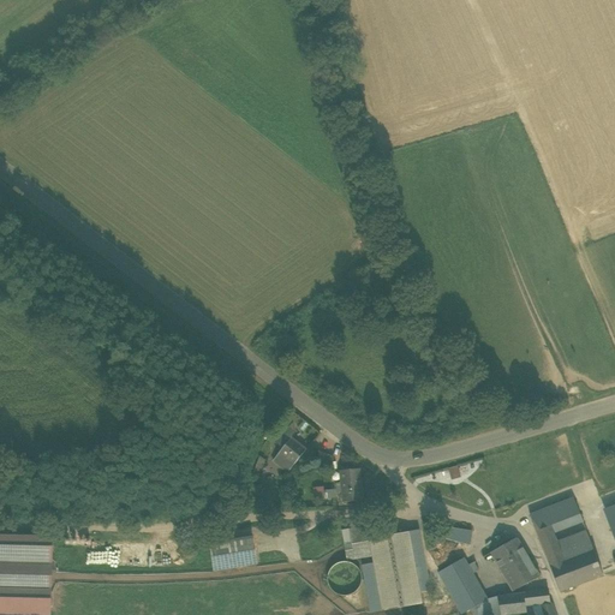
[(296,433),(281,422),(269,437),(282,449),(292,439),(296,433)]
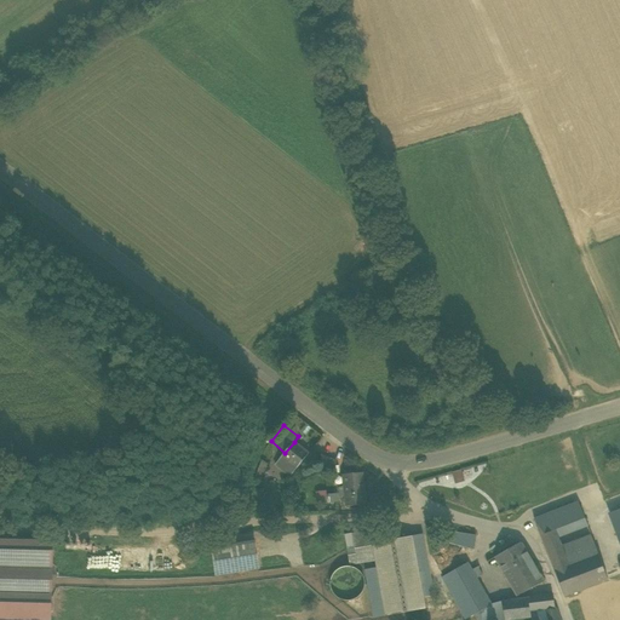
[(285,453),(281,457),(297,469),(309,454),(294,442),(285,453)]
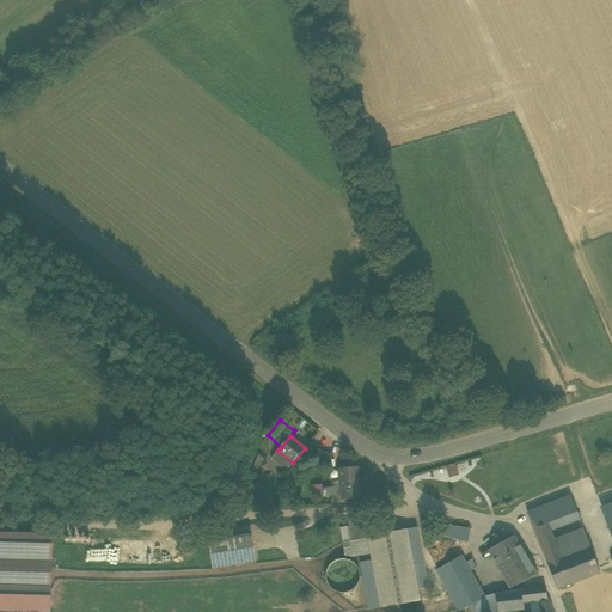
[(314,463),(320,465),(324,452),(318,450),(314,463)]
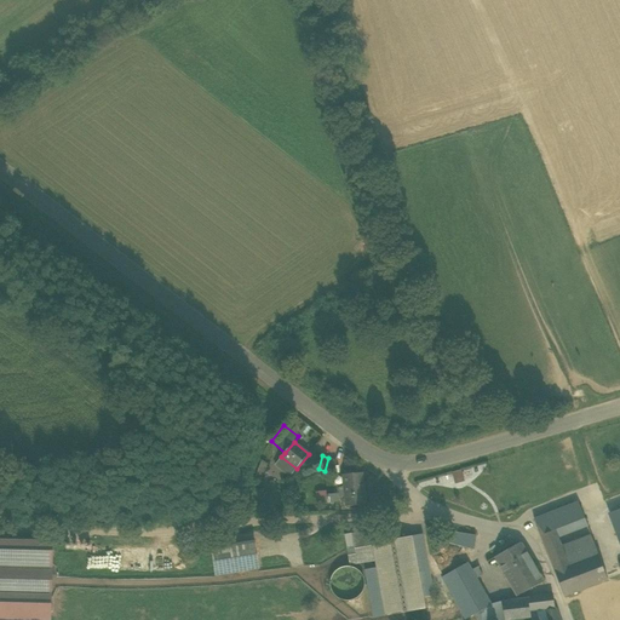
[(290,477),(297,469),(281,457),(275,465),(290,477)]
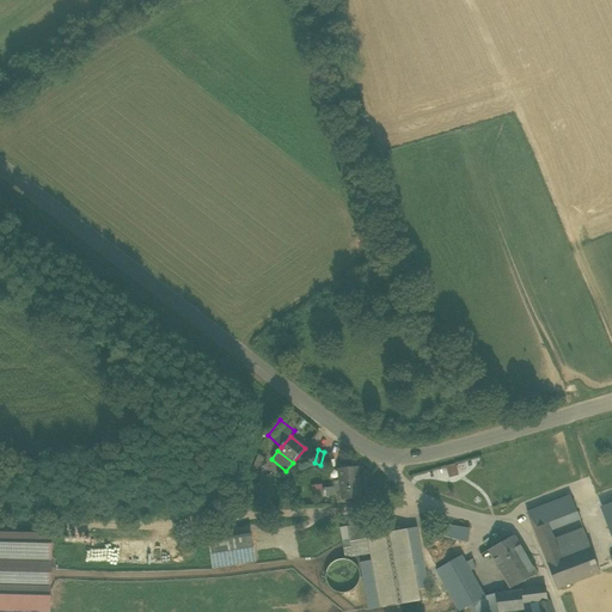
[(331,454),(324,452),(320,465),(326,467),(331,454)]
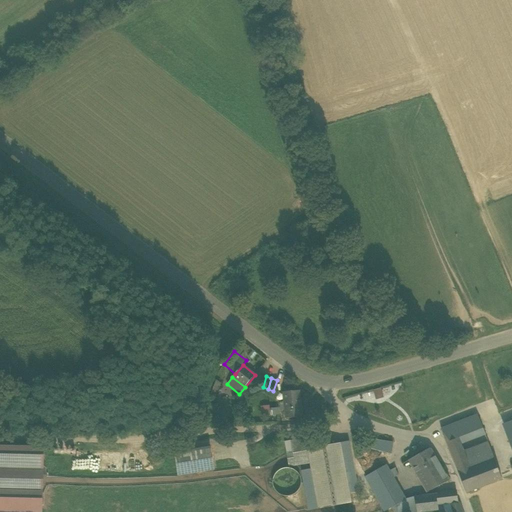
[(381,388),(373,390),(376,401),(384,398),(381,388)]
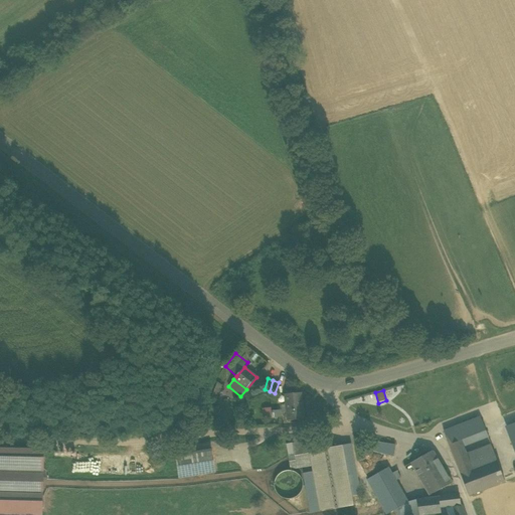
[(287,412),(288,420),(304,418),(303,409),(302,409),(301,403),(302,403),(301,393),(285,395),(286,404),(287,412)]
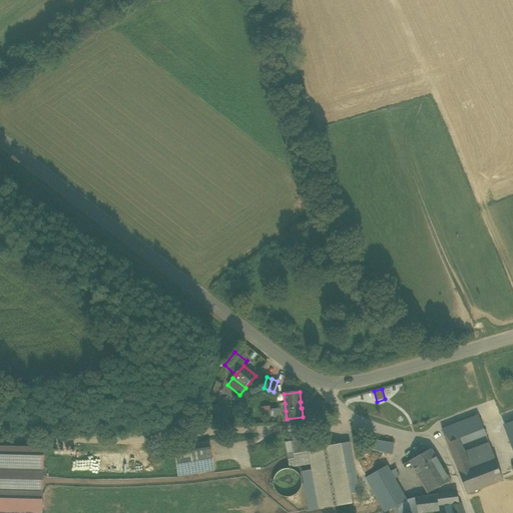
[(262,417),(268,417),(267,410),(271,410),(270,406),(261,407),(262,417)]
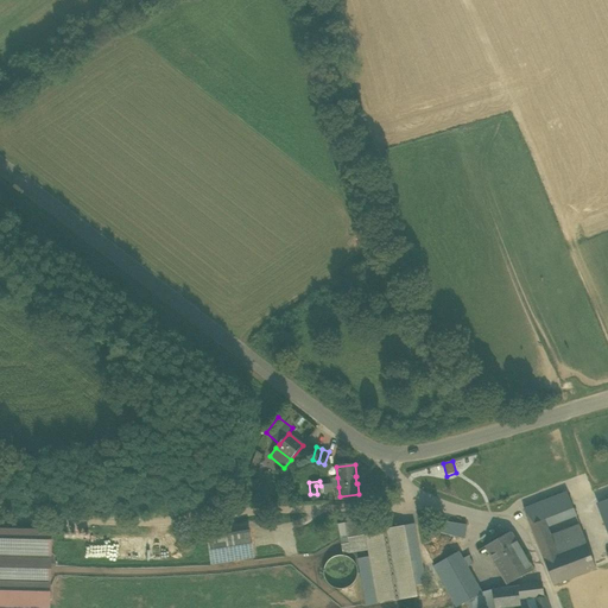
[(316,486),(317,494),(333,493),(331,485),(321,486),(316,486)]
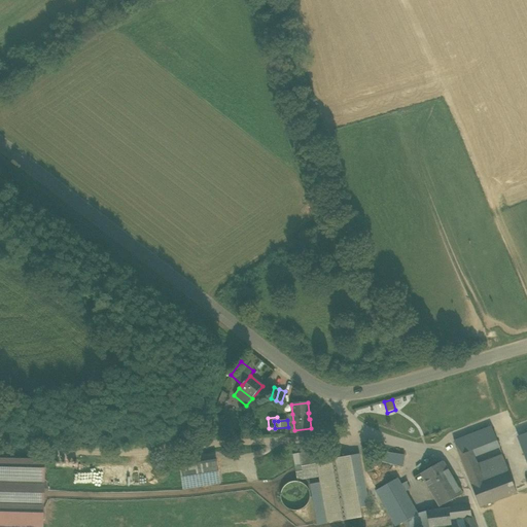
[(471,450),(488,444),(496,441),(491,427),(463,437),(466,445),(468,444),(471,450)]
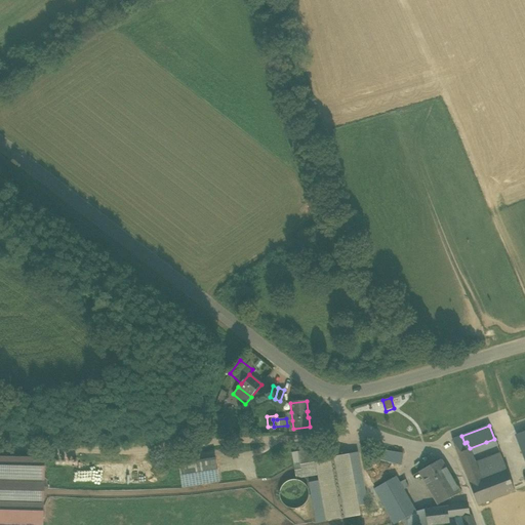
[(524,432),(516,436),(519,446),(524,443),(524,432)]
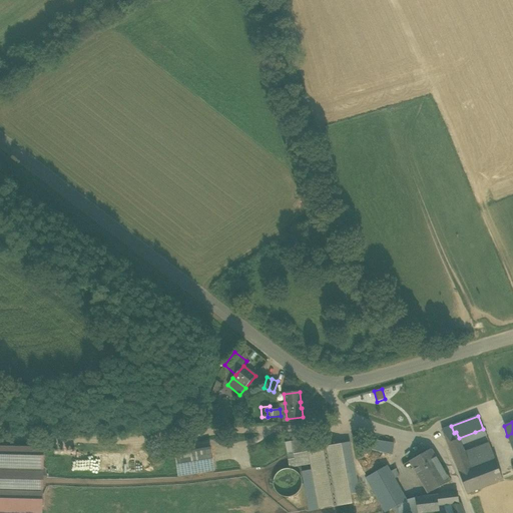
[(442,430),(445,436),(454,433),(451,426),(442,430)]
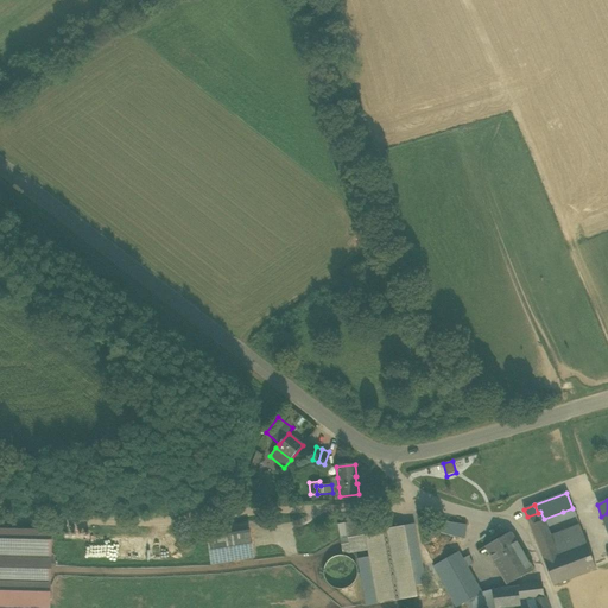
[(576,517),(572,508),(563,512),(567,520),(576,517)]
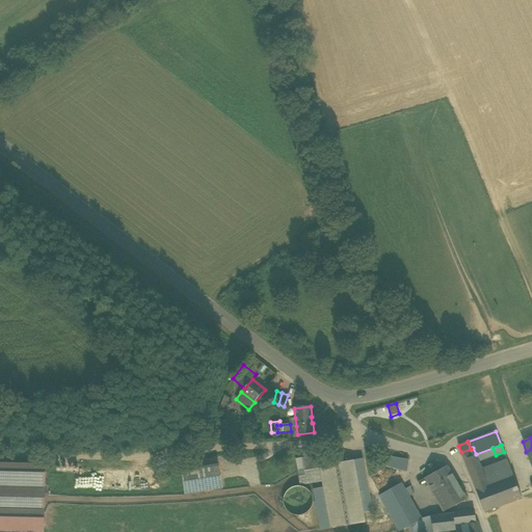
[(473,448),(471,449),(461,452),(467,467),(479,461),(476,454),(473,448)]
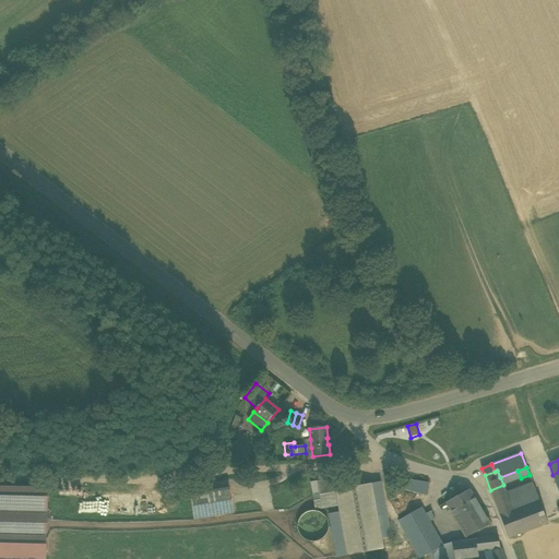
[(521,478),(518,471),(500,477),(503,485),(521,478)]
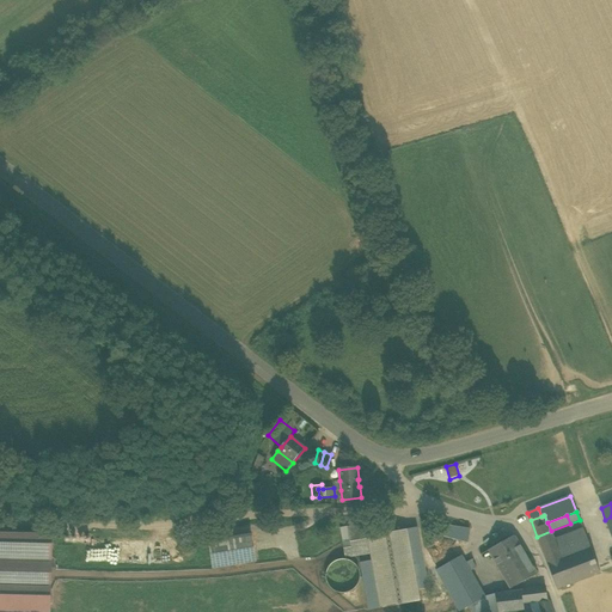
[(346,557),(371,552),(368,537),(366,526),(348,528),(349,539),(342,540),(346,557)]
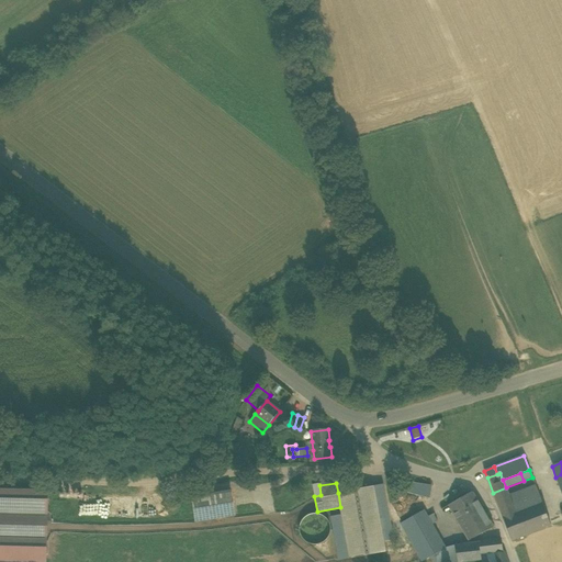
[(402,491),(429,498),(431,486),(404,483),(402,491)]
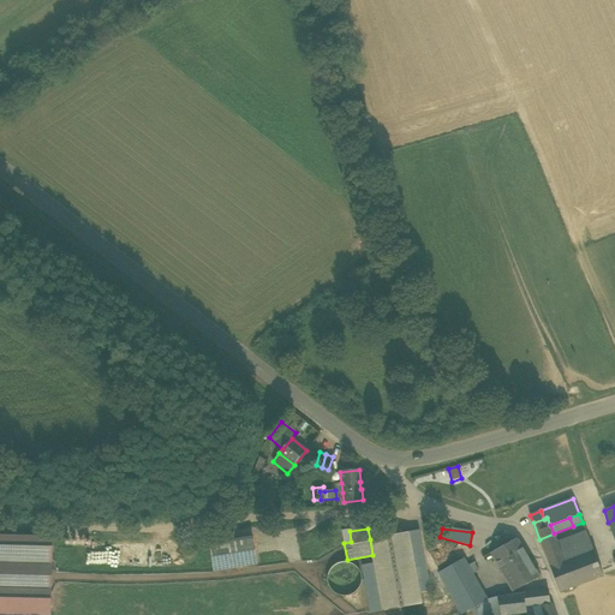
[(421,531),(408,532),(419,593),(431,591),(421,531)]
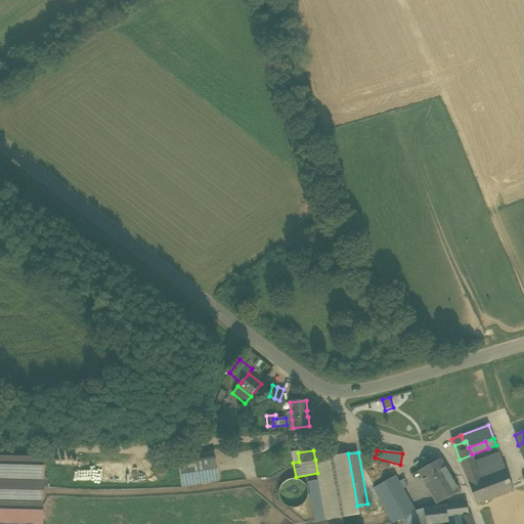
[(506,469),(499,452),(475,462),(481,478),(506,469)]
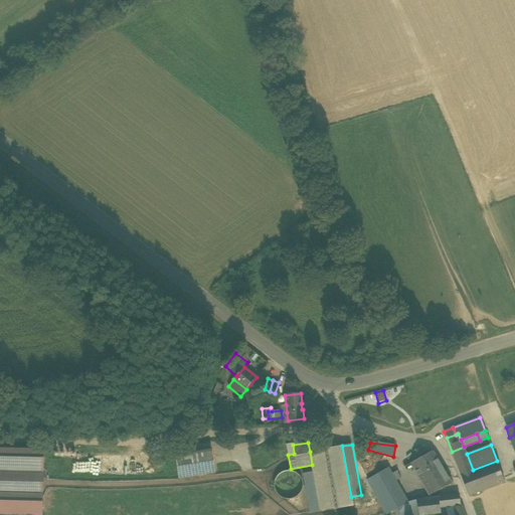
[(353,506),(351,497),(342,446),(310,452),(312,465),(313,472),(321,512),(353,506)]
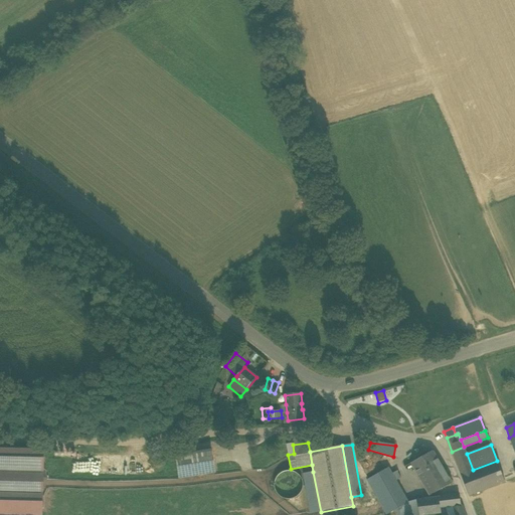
[(452,452),(455,459),(467,454),(464,447),(452,452)]
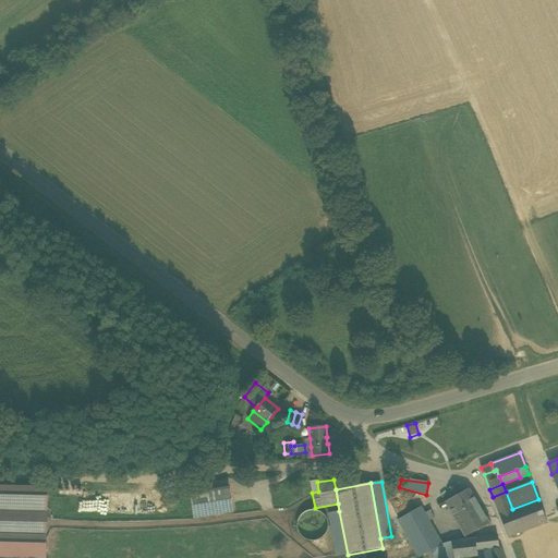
[(0,557),(46,557),(49,487),(0,485),(0,557)]
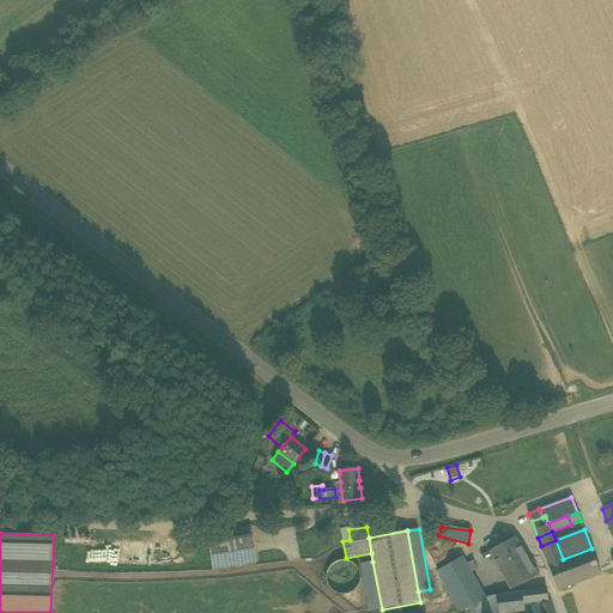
[(210,542),(213,570),(256,563),(252,535),(210,542)]
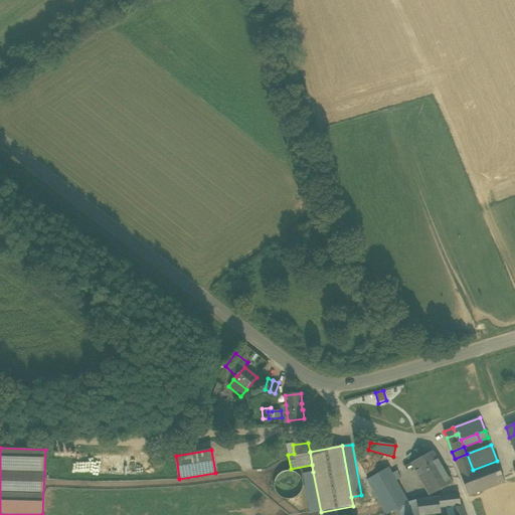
[(410,463),(430,496),(453,483),(435,453),(434,452),(433,452),(410,463)]
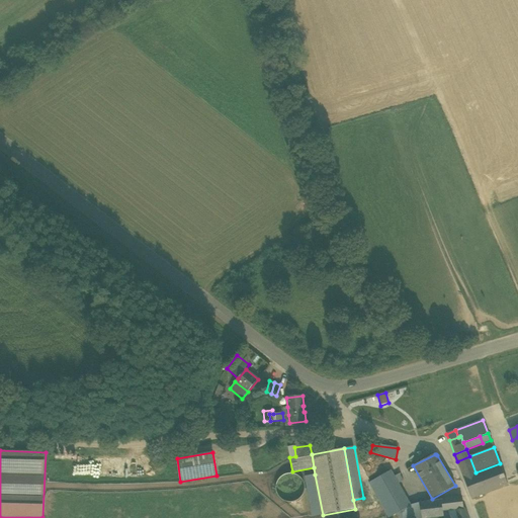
[(476,472),(469,456),(457,461),(463,478),(476,472)]
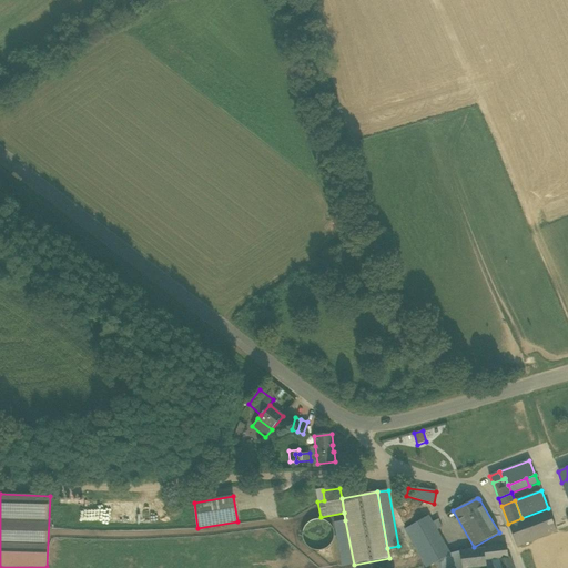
[(557,531),(548,508),(521,518),(508,524),(517,547),(557,531)]
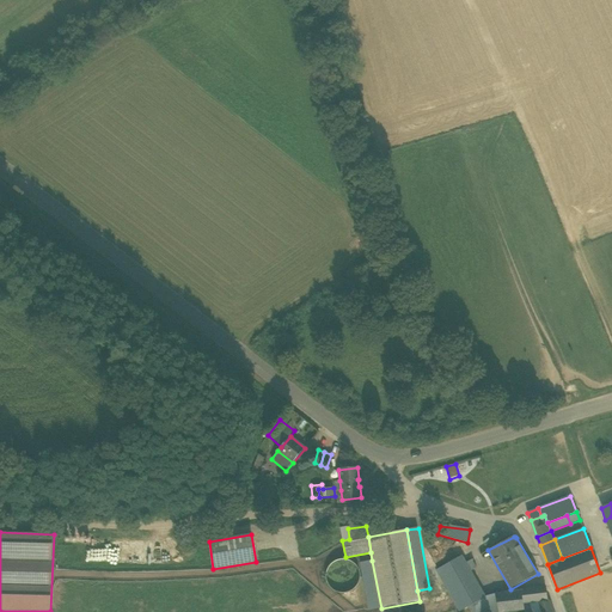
[(436,570),(460,611),(470,606),(485,598),(470,571),(477,568),(472,560),(465,563),(461,556),(436,570)]
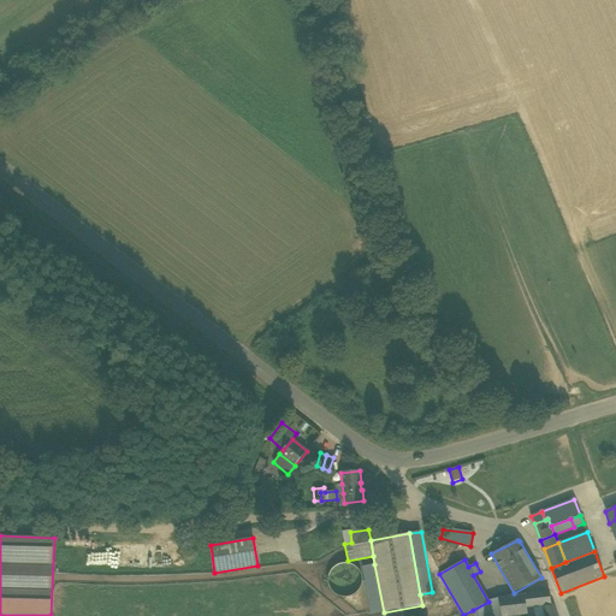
[(357,593),(361,587),(362,580),(361,573),(356,568),(350,564),(343,563),(336,566),(331,570),(329,578),(329,585),(331,591),(337,596),(344,598),(351,597),(357,593)]
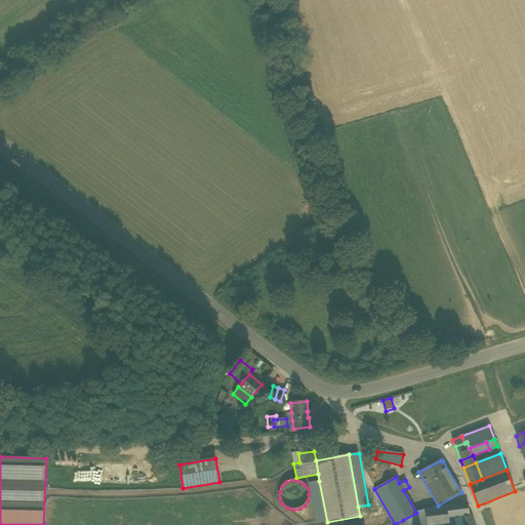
[(316,524),(327,522),(319,481),(309,483),(316,524)]
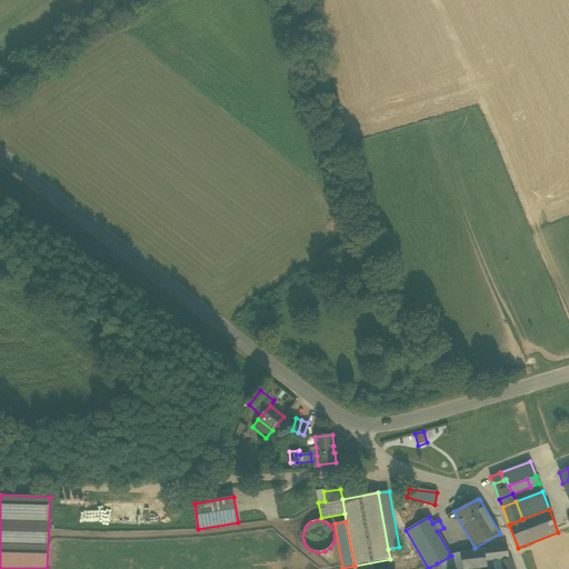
[(508,547),(486,549),(487,560),(509,558),(511,558),(508,547)]
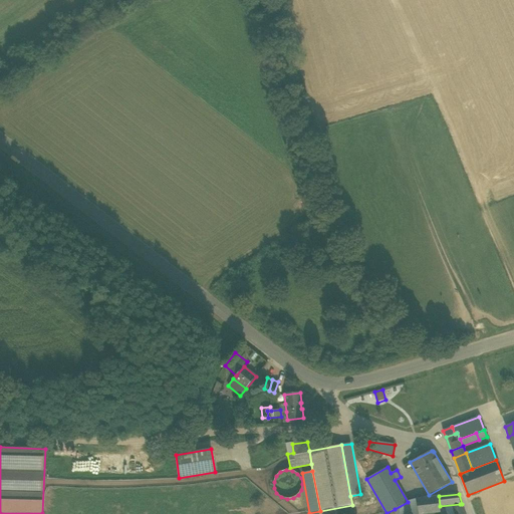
[(426,513),(441,512),(440,506),(439,496),(417,499),(418,513),(426,513)]
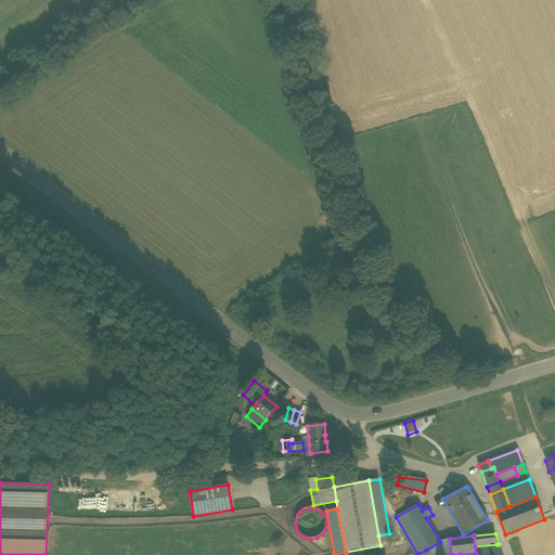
[(440,542),(426,550),(427,554),(451,554),(450,539),(440,542)]
